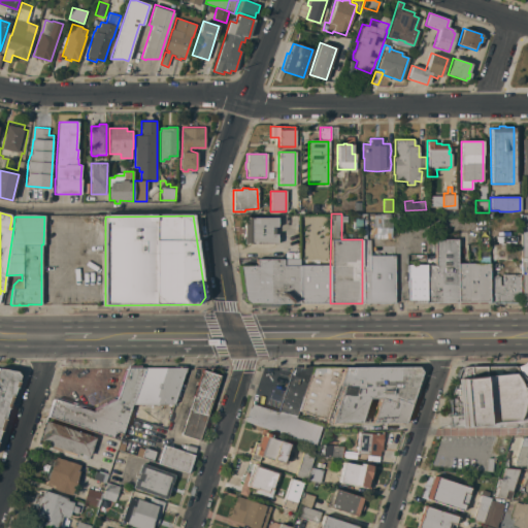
[(250,243),(250,244),(246,244),(246,243),(243,243),(243,234),(241,234),(241,227),(243,227),(243,218),(245,218),(245,217),(250,217),(250,218),(276,218),(276,227),(274,227),(274,234),(276,234),(276,243),(250,243)]
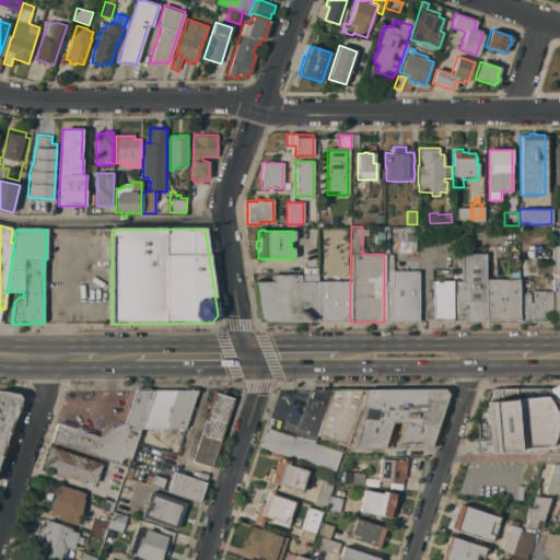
[(395,232),(415,232),(415,252),(395,252),(395,232)]
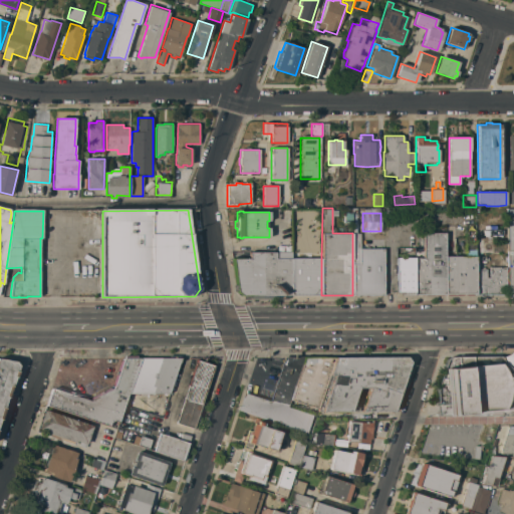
[(466,231),(476,231),(476,249),(466,249),(466,231)]
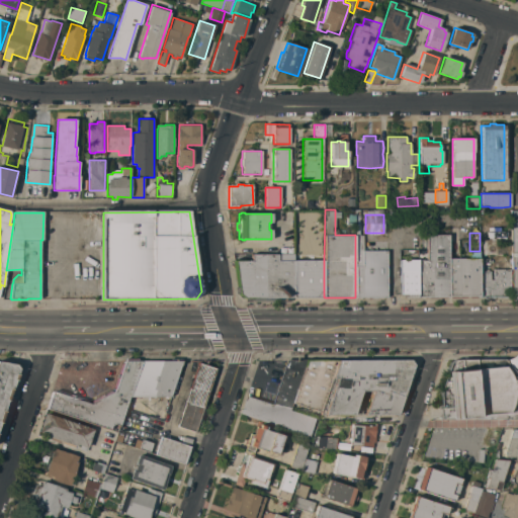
[(427,260),(427,235),(448,235),(449,258),(449,297),(418,297),(418,294),(418,260),(427,260)]
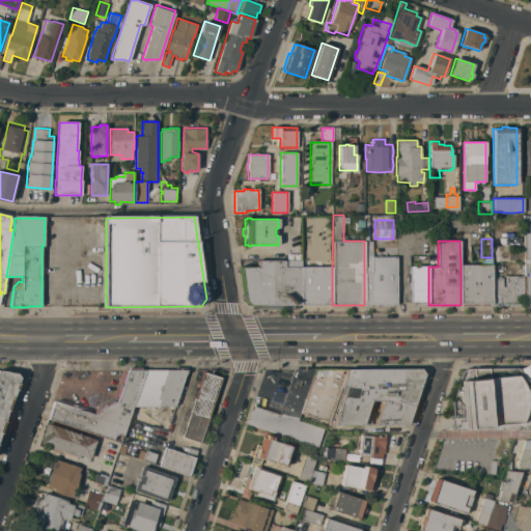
[(332,305),(301,305),(301,259),(301,250),(303,250),(303,243),(309,243),(309,250),(311,250),(310,267),(332,267),(332,305)]
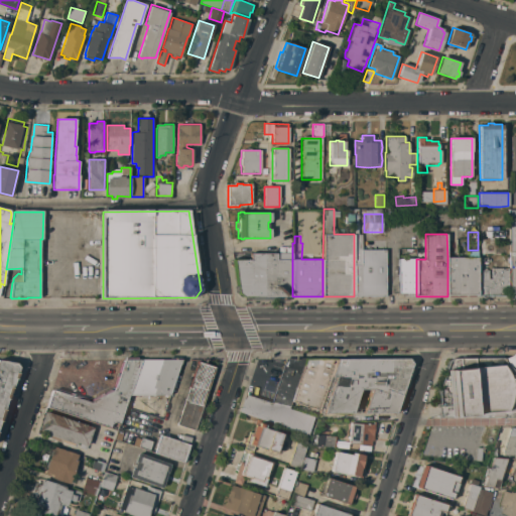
[(354,249),(385,249),(385,296),(354,296),(354,249)]
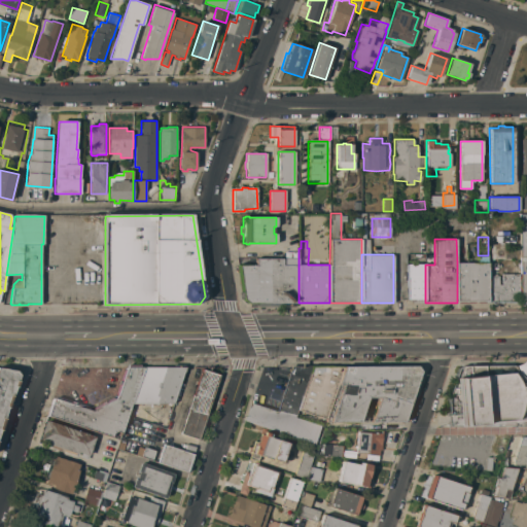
[(299,303),(248,303),(245,301),(240,265),(243,264),(243,257),(258,257),(299,257),(299,303)]
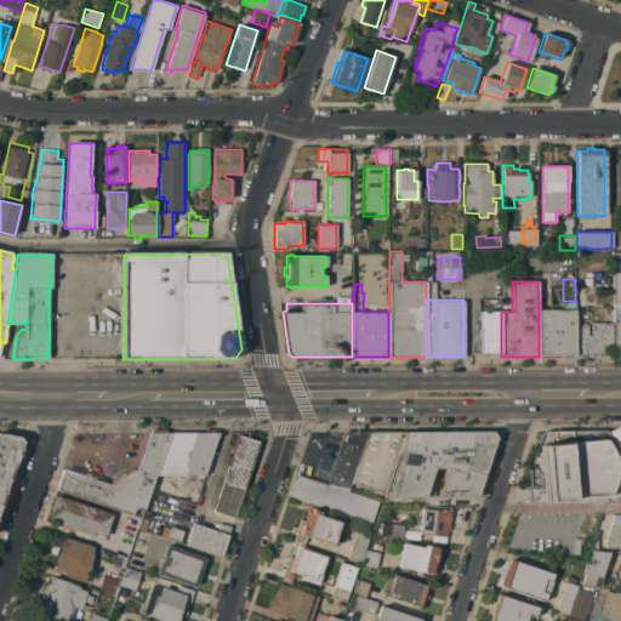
[(539,309),(575,309),(575,354),(540,354),(540,357),(539,357),(539,309)]
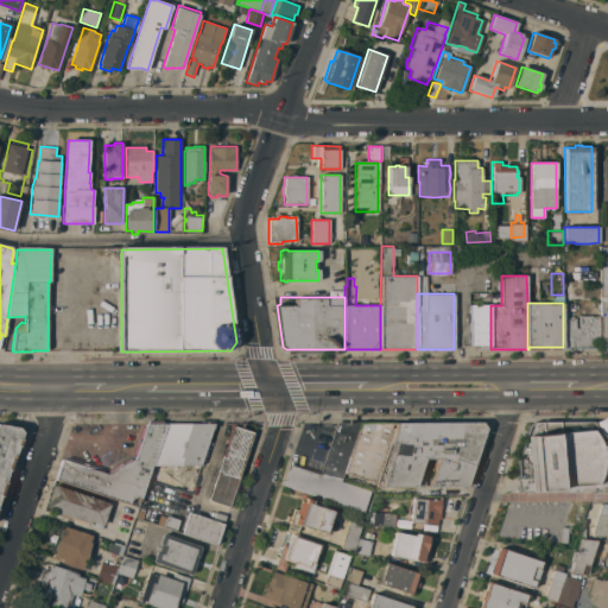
[(491,346),(469,346),(469,305),(491,305),(491,346)]
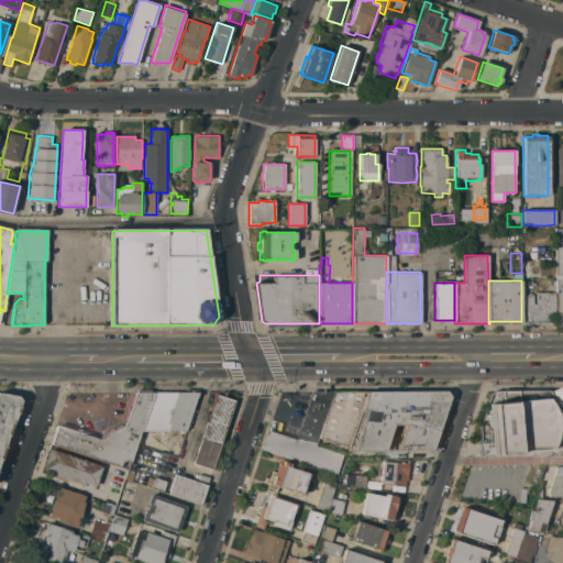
[(554,322),(525,322),(525,312),(526,311),(526,285),(532,285),(532,286),(538,286),(538,293),(554,293),(554,322)]
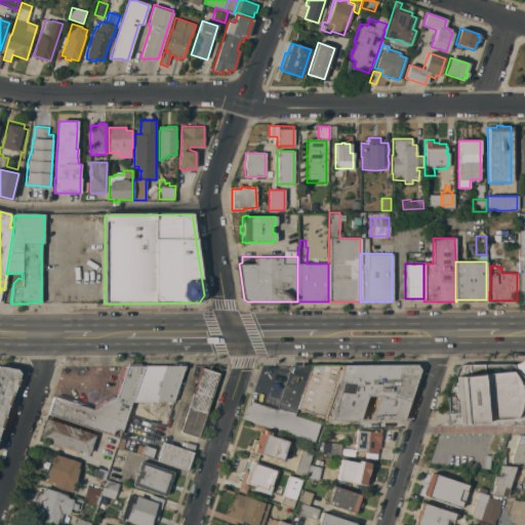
[(524,425),(496,425),(496,422),(483,423),(483,422),(447,425),(446,413),(448,413),(447,399),(457,368),(461,365),(512,365),(515,370),(516,370),(513,365),(514,365),(517,363),(520,361),(523,358),(524,360),(524,425)]
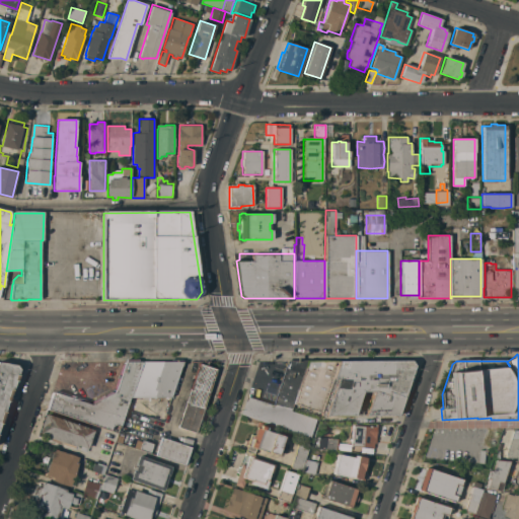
[(127,359),(139,359),(139,362),(142,362),(130,397),(129,397),(120,427),(115,425),(112,427),(110,431),(48,410),(53,392),(55,392),(56,390),(87,400),(88,403),(90,404),(93,403),(92,401),(103,394),(104,396),(105,396),(104,394),(112,391),(114,392),(116,390),(114,387),(122,364),(124,363),(126,363),(127,362),(127,359)]
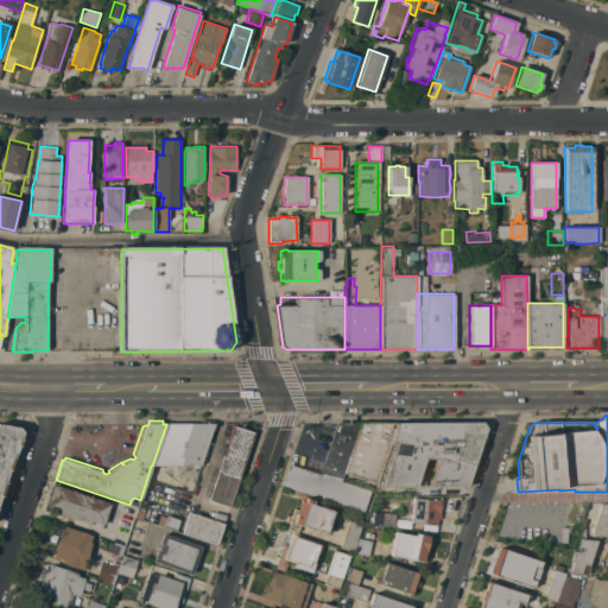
[(190,420),(209,420),(209,424),(214,424),(200,466),(152,466),(166,424),(190,424),(190,420)]
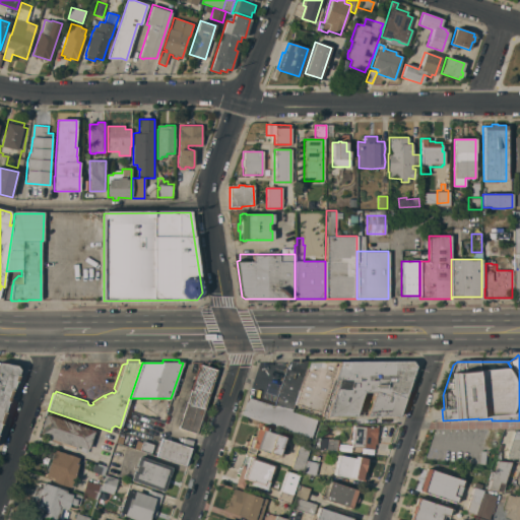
[(293,404),(290,412),(316,420),(311,438),(241,415),(247,397),(273,406),(287,363),(309,363),(295,405),(293,404)]
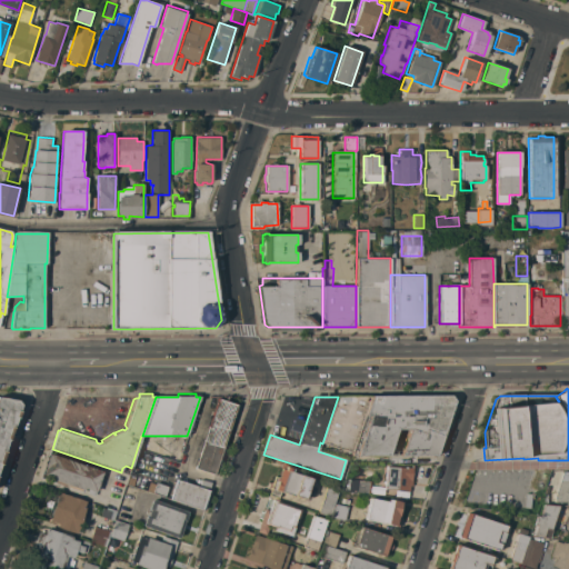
[(353,452),(322,443),(338,397),(371,397),(353,452)]
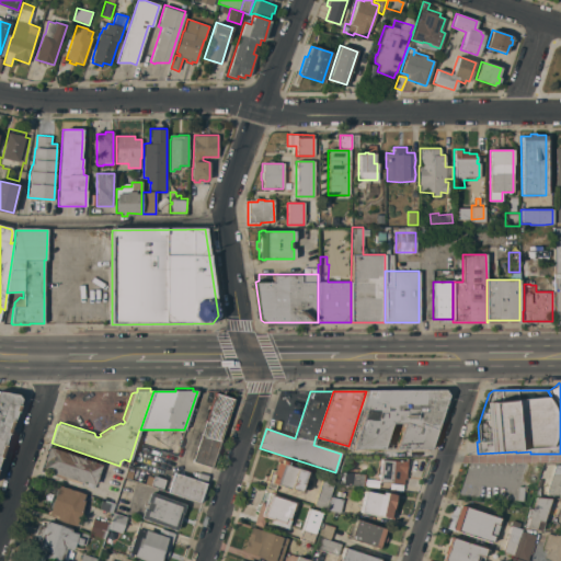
[(366,391),(445,391),(448,396),(431,449),(395,449),(403,423),(391,424),(382,449),(347,449),(348,446),(366,391)]
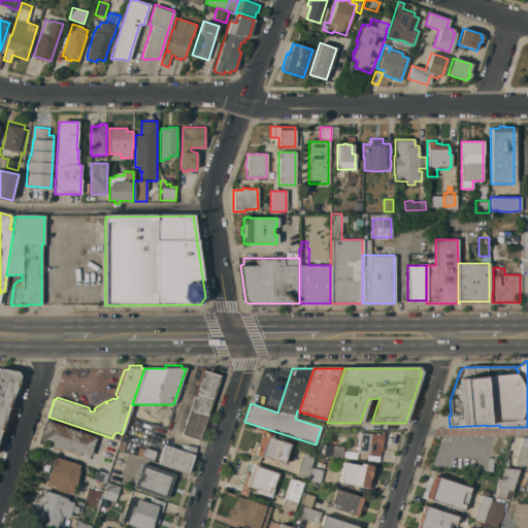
[(0,369),(4,369),(15,371),(19,375),(17,382),(19,382),(17,388),(14,387),(12,395),(11,395),(10,396),(11,396),(8,408),(6,407),(3,419),(4,420),(0,432),(0,369)]
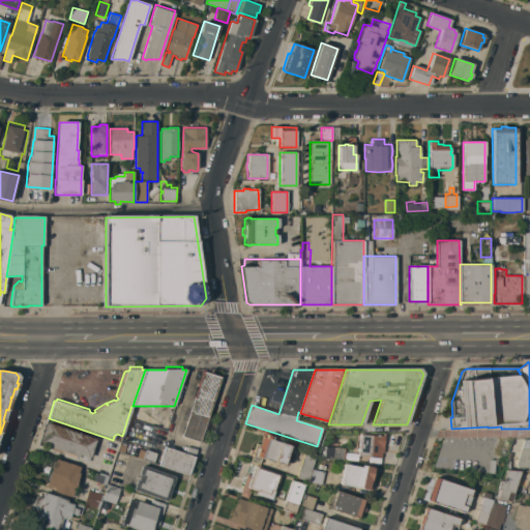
[(221,377),(200,442),(181,436),(203,371),(219,377),(221,377)]
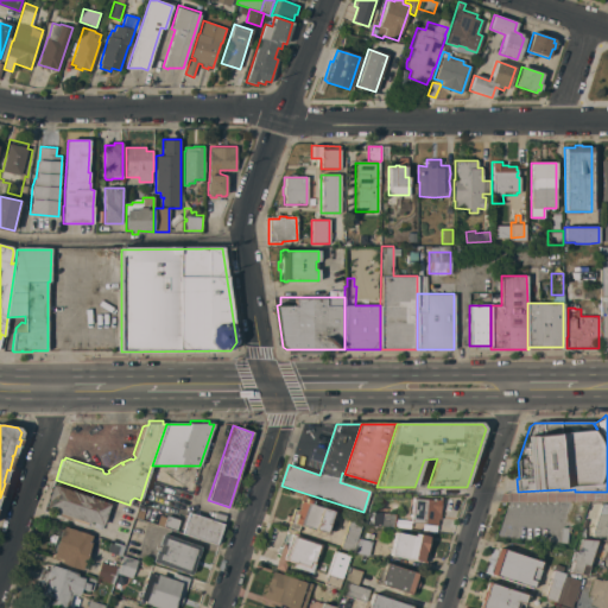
[(109,504),(102,524),(102,525),(101,530),(93,527),(94,524),(90,523),(89,524),(56,513),(57,511),(46,507),(55,486),(109,504)]
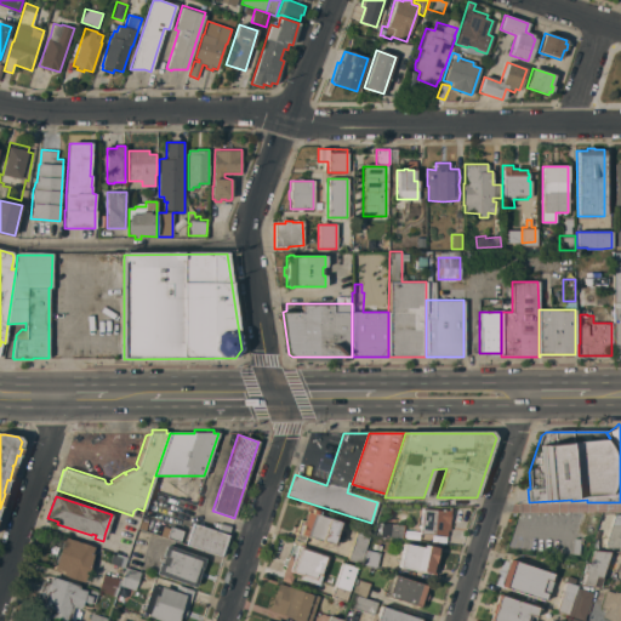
[(300,520),(305,522),(307,512),(309,503),(314,506),(313,510),(319,512),(318,516),(340,523),(334,542),(336,543),(335,546),(306,536),(303,543),(294,541),(300,520)]
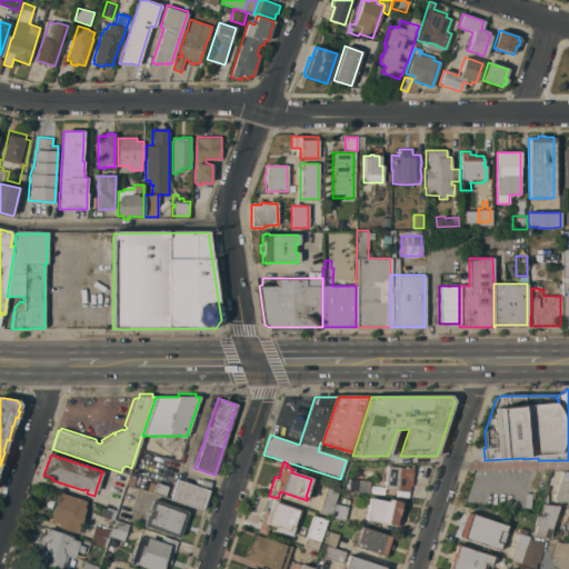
[(385,490),(387,466),(405,468),(405,467),(407,467),(407,468),(408,468),(409,468),(411,468),(412,466),(413,466),(411,481),(412,481),(412,487),(410,487),(409,492),(385,490)]
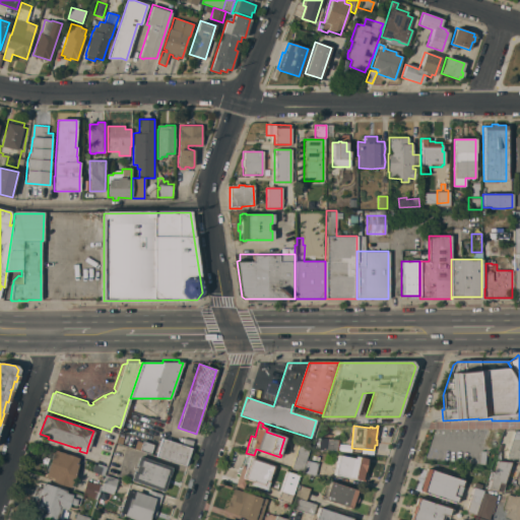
[(519,431),(519,459),(506,459),(506,454),(513,432),(513,431),(519,431)]
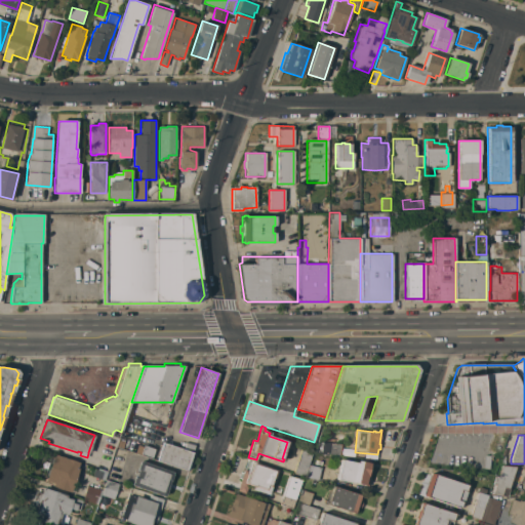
[(193,452),(187,471),(157,460),(163,443),(193,452)]
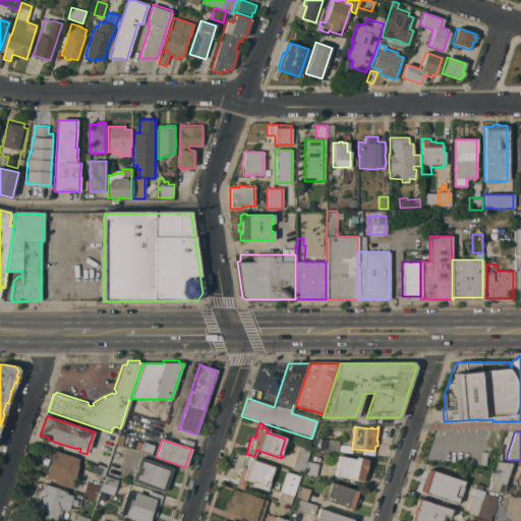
[(328,440),(340,441),(339,451),(327,450),(328,440)]
